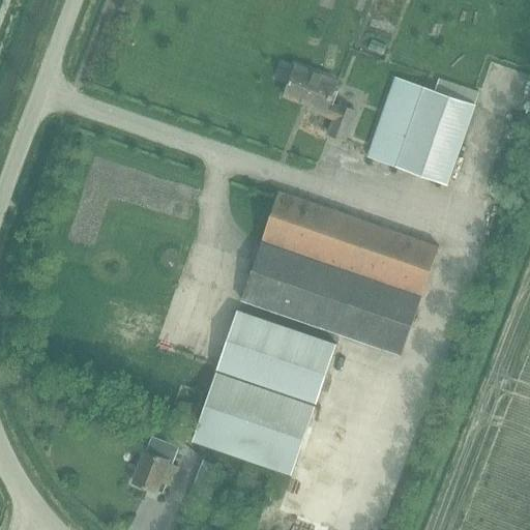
[(342,143),(354,113),(329,104),(335,86),(294,68),(283,97),(307,108),(306,111),(333,121),(327,137),(342,143)]
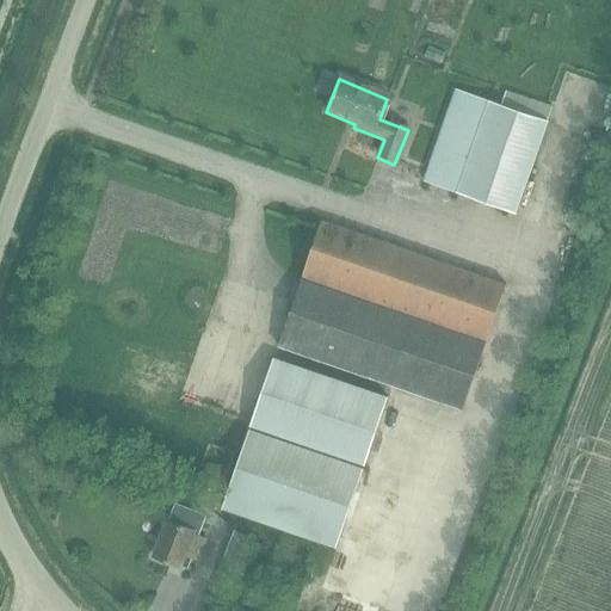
[(514,215),(545,123),(487,103),(456,195),(514,215)]
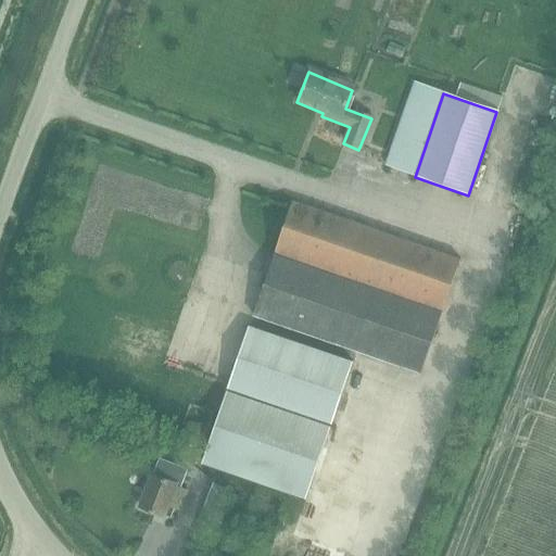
[(254,314),(421,371),(459,260),(292,202),(254,314)]
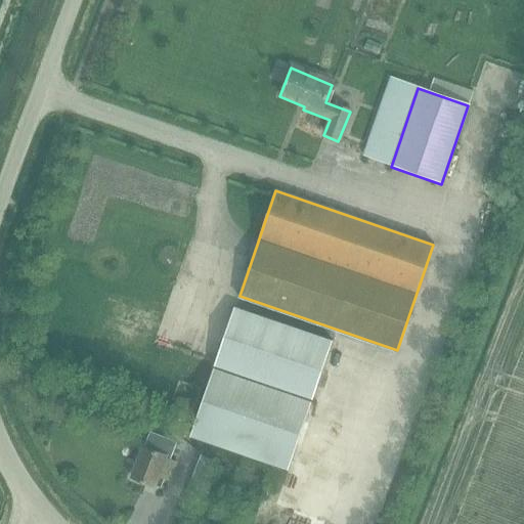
[(290,467),(334,341),(235,306),(191,433),(290,467)]
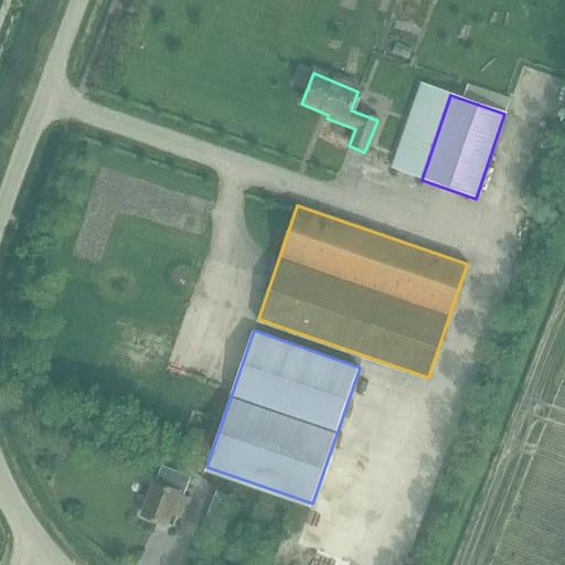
[(155,480),(142,513),(167,522),(170,512),(182,516),(190,497),(178,492),(179,489),(155,480)]
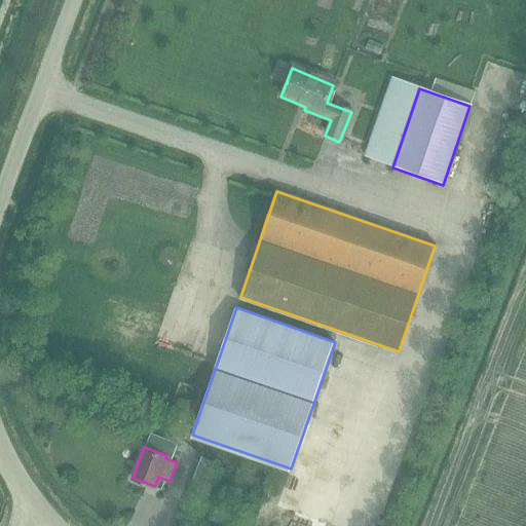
[(218,464),(199,457),(184,495),(203,502),(218,464)]
